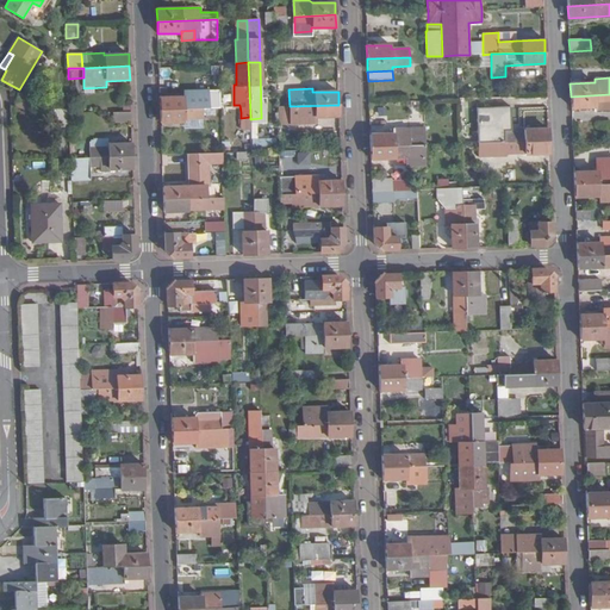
[(216,109),(221,109),(219,94),(203,95),(203,99),(204,110),(216,109)]
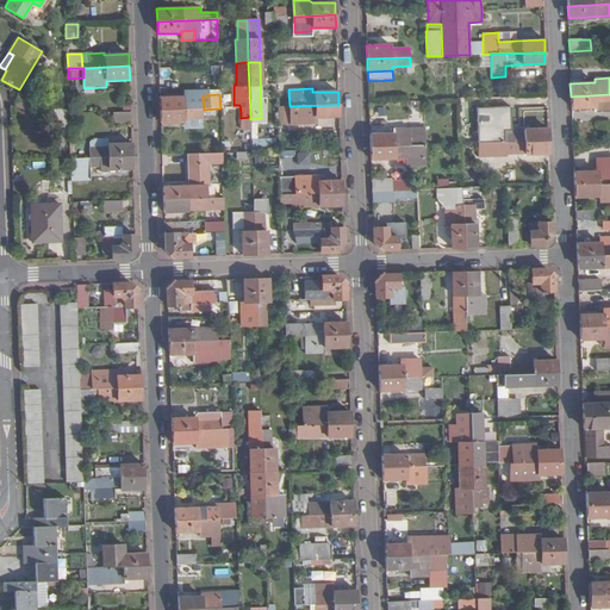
[(609,109),(609,94),(571,97),(571,109),(596,107),(596,110),(609,109)]
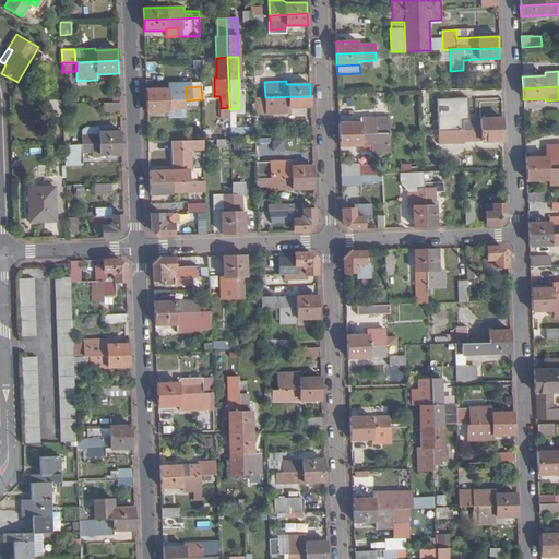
[(146,90),(147,102),(187,100),(186,91),(177,91),(176,90),(168,90),(168,88),(146,90)]
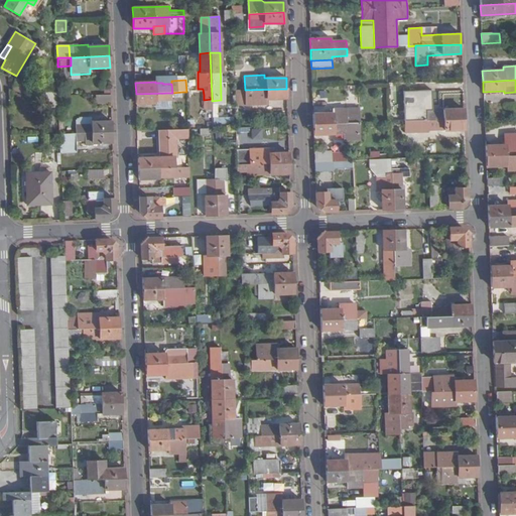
[(25,86),(14,83),(12,91),(23,94),(25,86)]
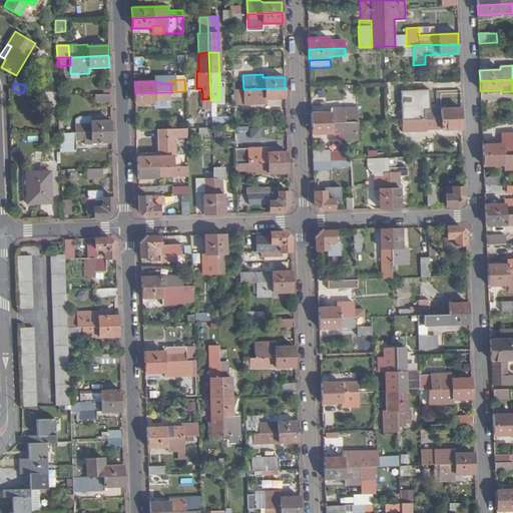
[(286,98),(285,88),(244,89),(245,104),(263,103),(263,98),(286,98)]
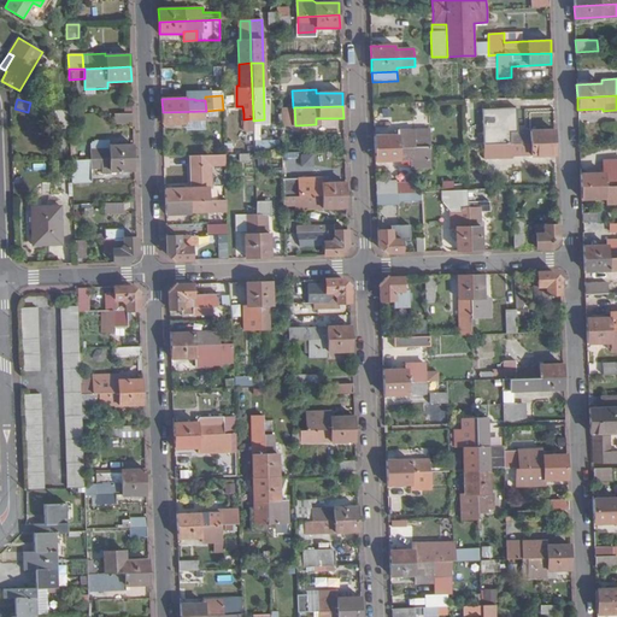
[(59,129),(70,128),(70,115),(70,112),(58,107),(59,129)]
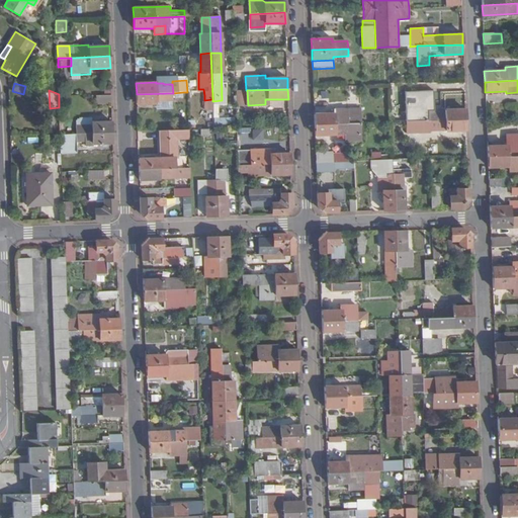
[(235,90),(236,105),(248,105),(247,90),(246,90),(235,90)]
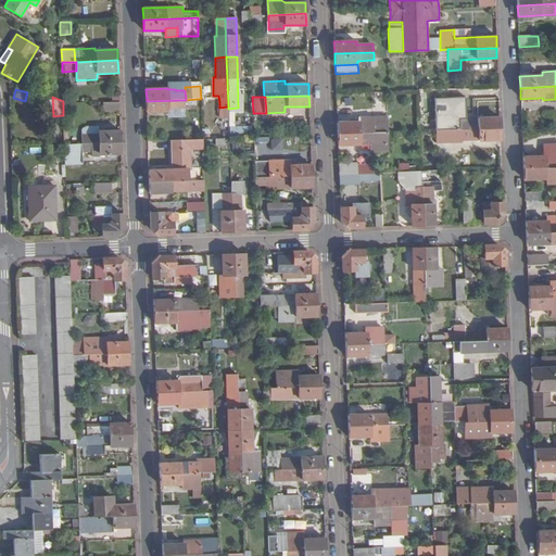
[(436,98),(437,130),(440,130),(500,128),(500,117),(465,119),(465,98),(436,98)]
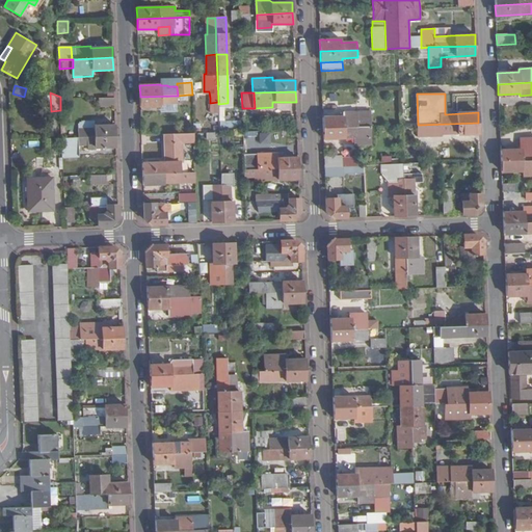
[(140,97),(140,107),(161,106),(161,104),(178,104),(178,100),(178,96),(140,97)]
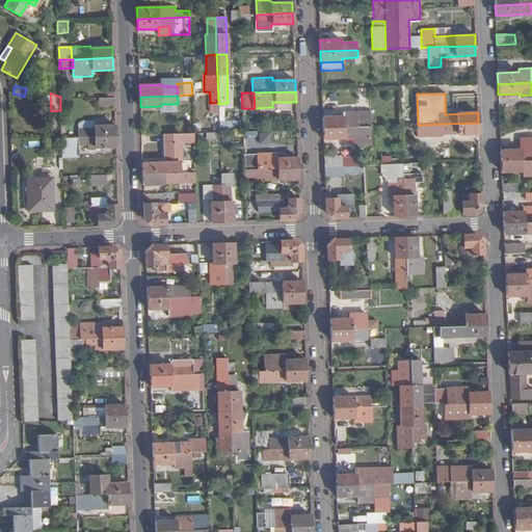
[(114,97),(99,98),(99,106),(114,106),(114,97)]
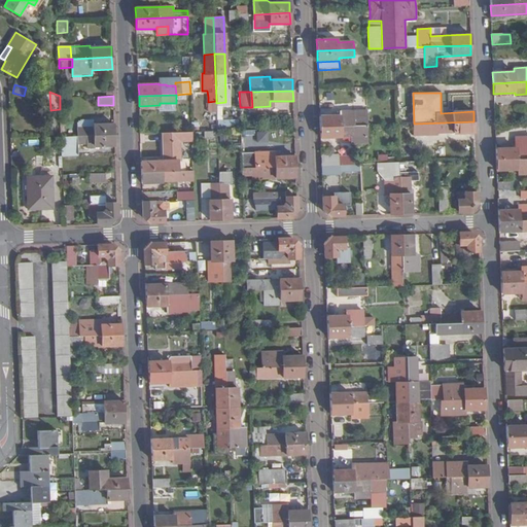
[(160,103),(160,105),(160,111),(176,111),(176,103),(160,103)]
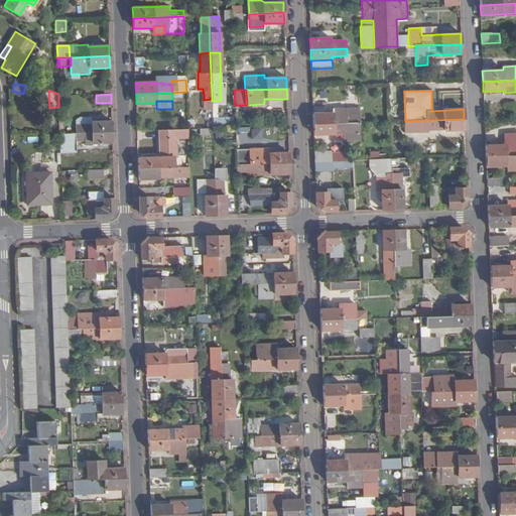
[(313,124),(359,123),(359,108),(334,109),(334,113),(312,114),(313,124)]
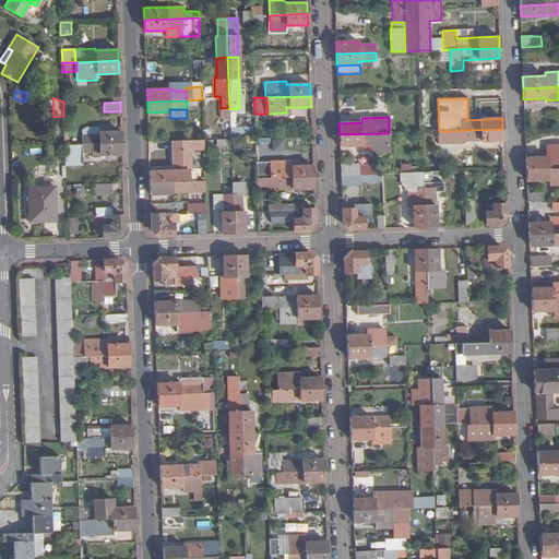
[(464,142),(502,141),(502,129),(442,131),(443,145),(464,145),(464,142)]
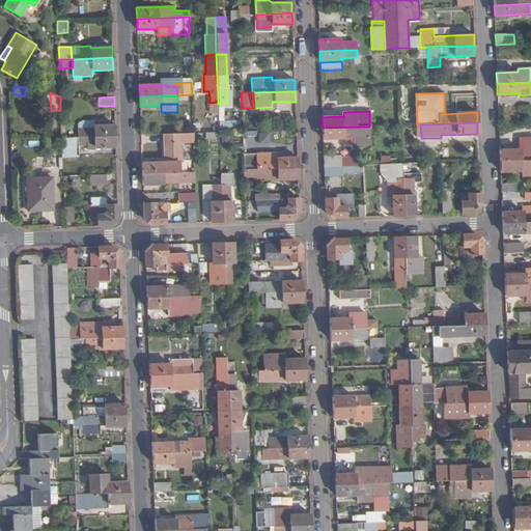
[(65,137),(115,136),(115,124),(93,126),(93,128),(79,128),(65,129),(65,137)]
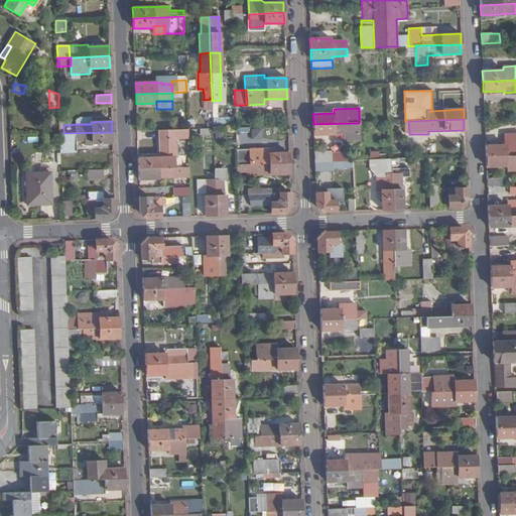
[(360,134),(359,123),(313,124),(313,134),(343,134),(344,141),(352,140),(352,135),(360,134)]
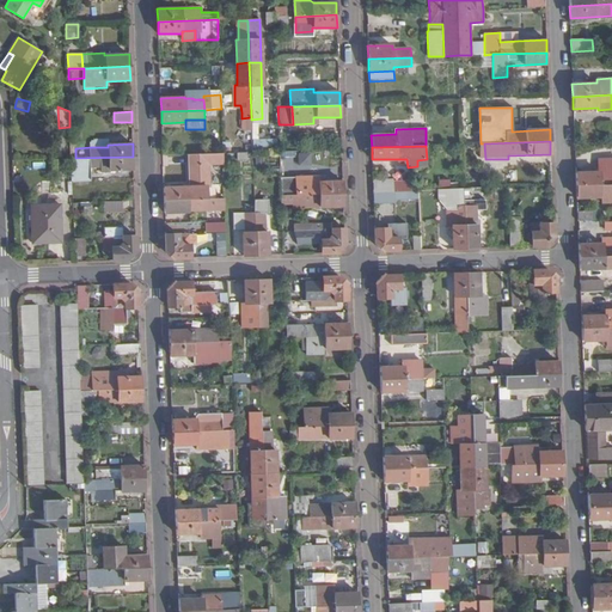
[(164,188),(164,200),(207,199),(207,187),(210,185),(210,164),(222,164),(222,153),(189,154),(189,187),(164,188)]
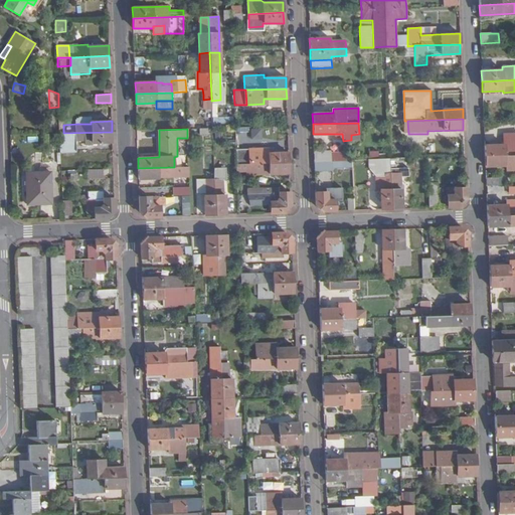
[(237,141),(262,141),(262,129),(237,129),(237,141)]
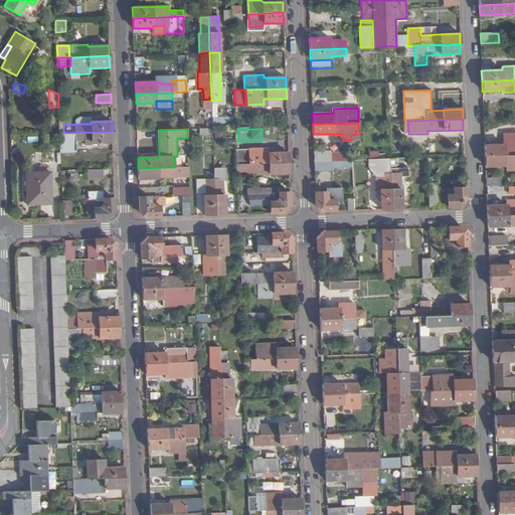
[(59,134),(60,152),(76,152),(76,141),(84,140),(86,145),(92,145),(92,143),(113,143),(112,132),(63,133),(59,134)]
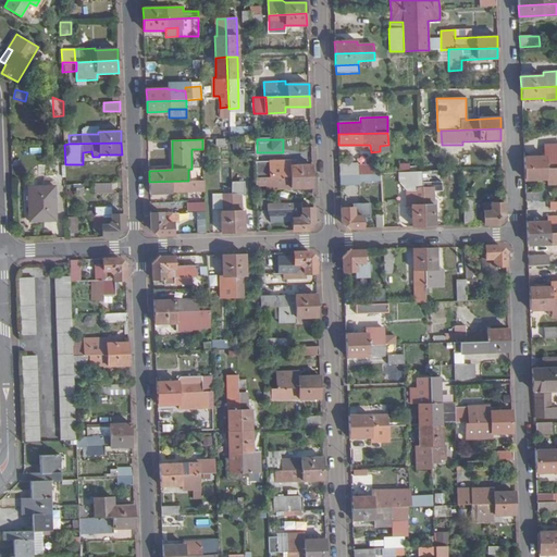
[(545,157),(523,158),(524,169),(556,166),(556,144),(545,145),(545,157)]
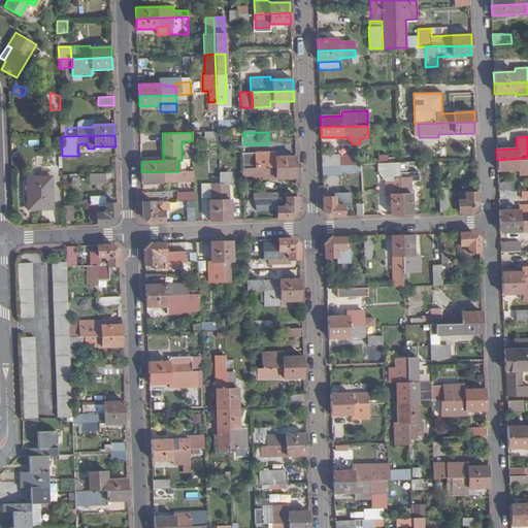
[(274,151),(241,152),(242,168),(260,168),(296,167),(296,156),(274,157),(274,151)]
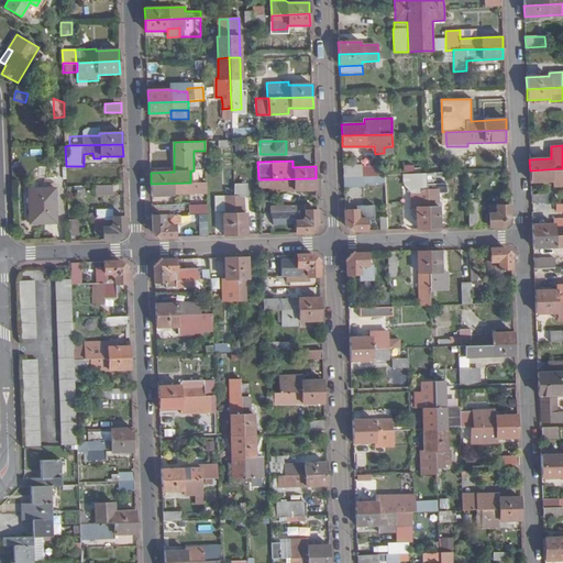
[(362,176),(378,176),(378,164),(362,165),(362,176)]
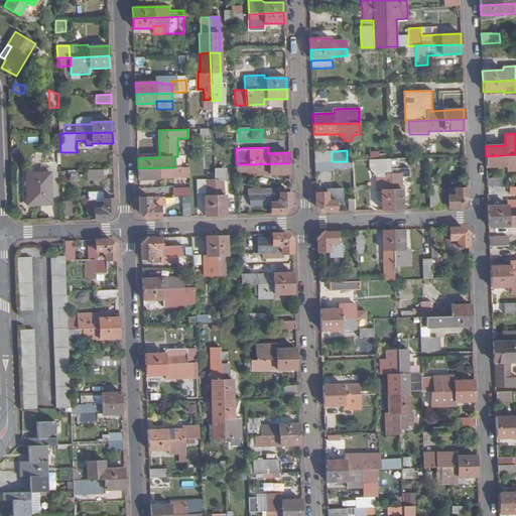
[(314,151),(314,162),(332,161),(332,151),(314,151)]
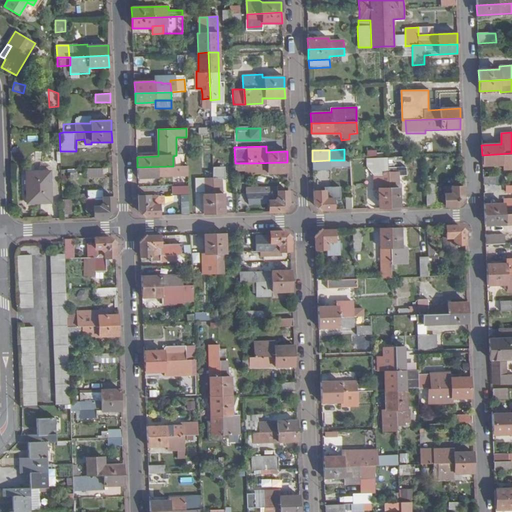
[(511,153),(482,155),(482,166),(502,165),(502,170),(511,169),(511,153)]
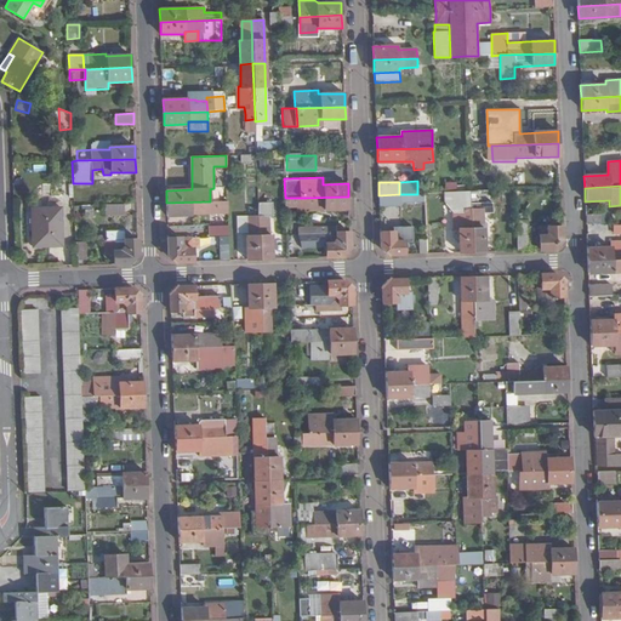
[(459,228),(460,252),(473,252),(471,203),(471,192),(445,193),(446,203),(455,211),(455,226),(459,228)]
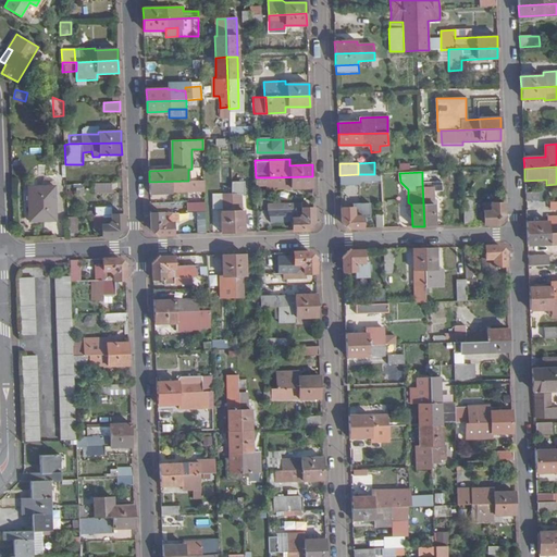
[(422,182),(424,226),(435,225),(433,190),(436,190),(442,190),(441,172),(431,173),(431,182),(422,182)]
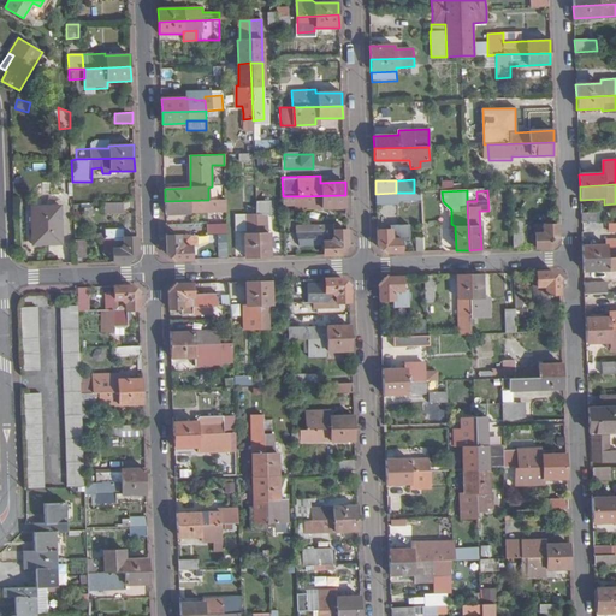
[(398,200),(421,199),(421,191),(414,193),(396,193),(375,194),(377,205),(398,203),(398,200)]
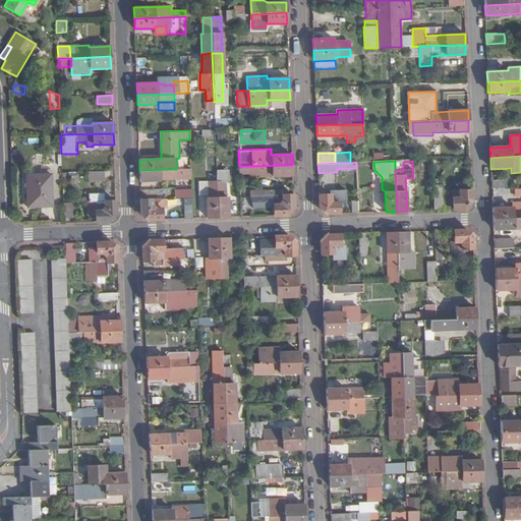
[(251,177),(272,176),(292,175),(292,165),(256,166),(251,166),(251,177)]
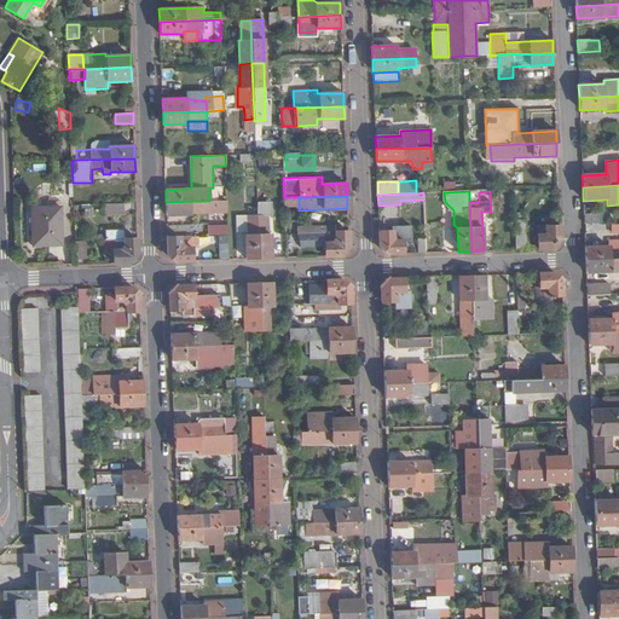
[(41,197),(41,208),(61,207),(61,197),(41,197)]
